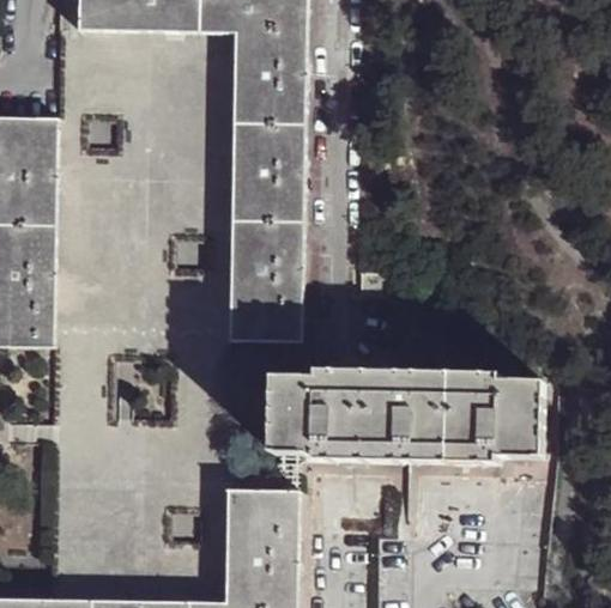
[(79,0),(79,29),(234,31),(229,338),(303,339),(309,0),(79,0)]
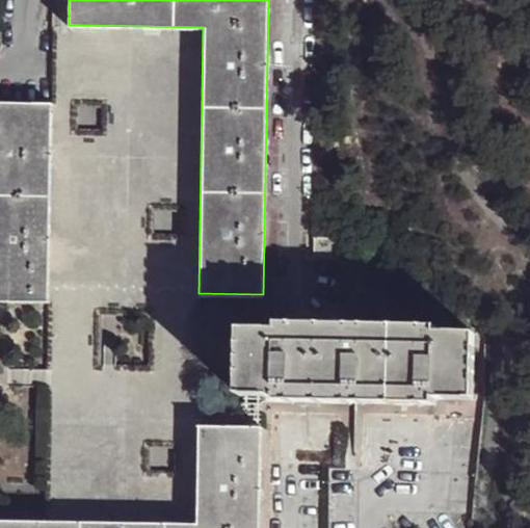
[(0,297),(44,299),(48,98),(0,97),(0,297)]
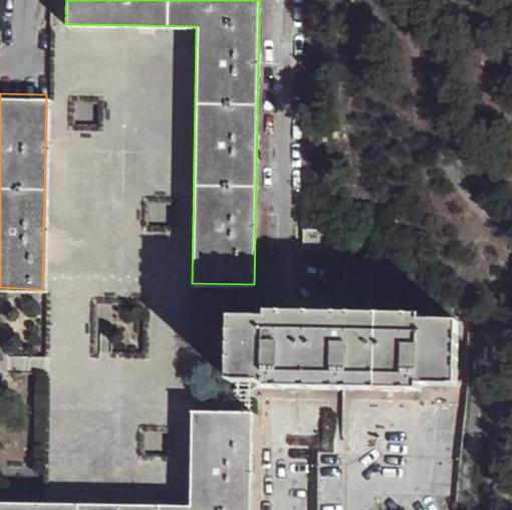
[(321,225),(300,225),(299,244),(321,245),(321,225)]
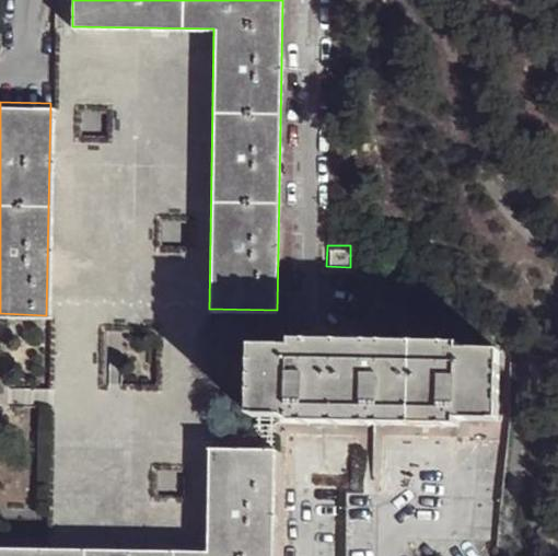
[(253,344),(252,416),(290,416),(291,421),(457,425),(457,419),(497,419),(497,348),(457,348),(457,342),(292,338),(291,342),(253,344)]
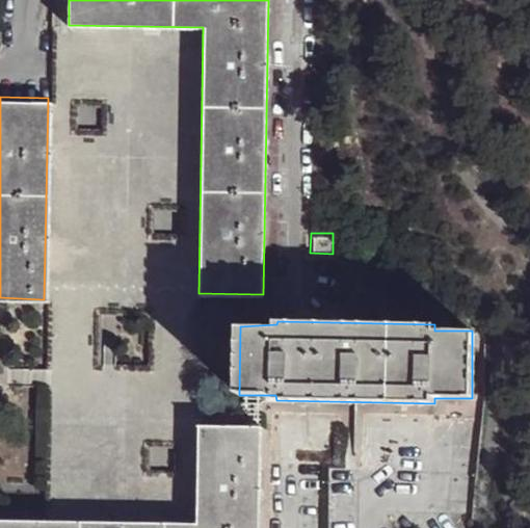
[(195,522),(41,520),(0,518),(0,527),(258,527),(261,426),(197,422),(195,522)]
